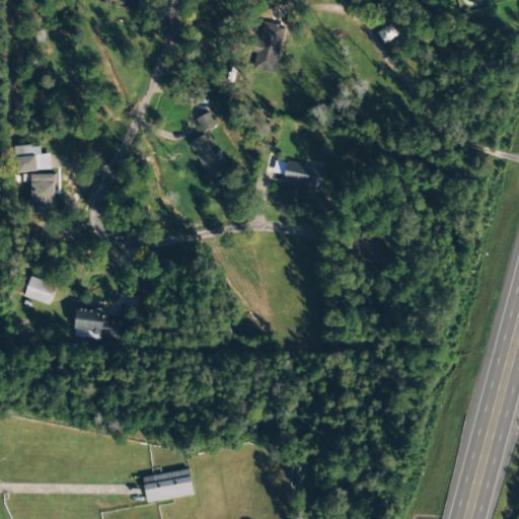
[(135,10),(139,0),(125,0),(124,6),(135,10)]
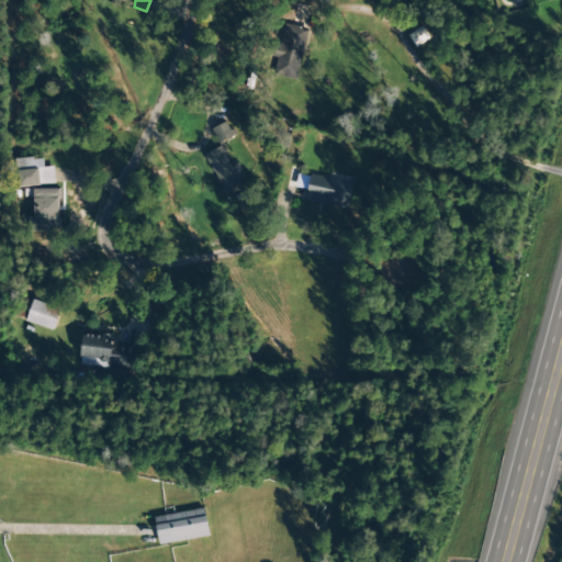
[(298,80),(306,29),(282,24),(276,59),(277,59),(273,76),(298,80)]
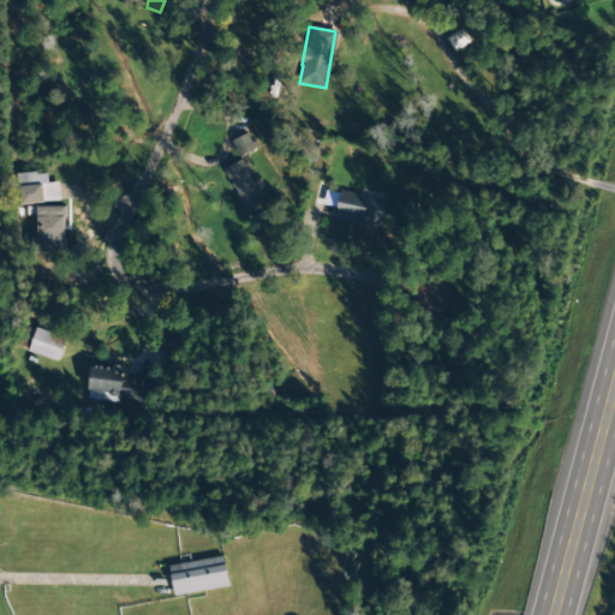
[(255,150),(246,135),(231,142),(238,157),(255,150)]
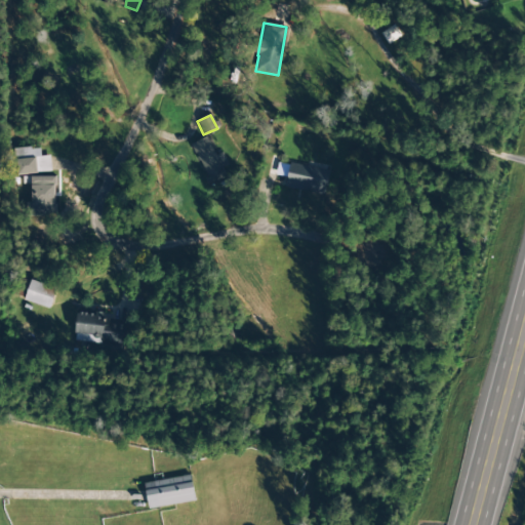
[(215,156),(206,137),(191,145),(210,185),(226,177),(221,168),(228,164),(223,153),(215,156)]
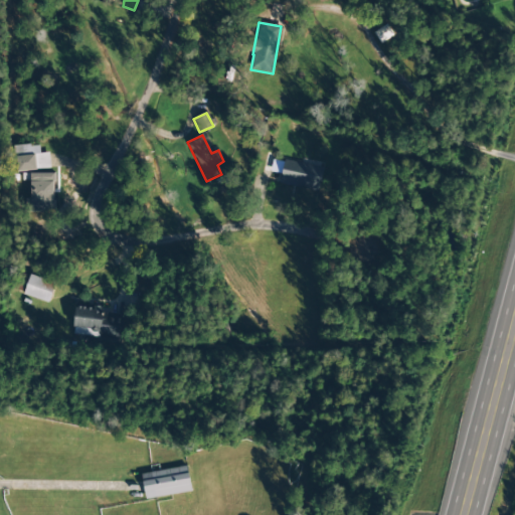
[(14,147),(16,172),(50,169),(48,153),(39,154),(39,145),(14,147)]
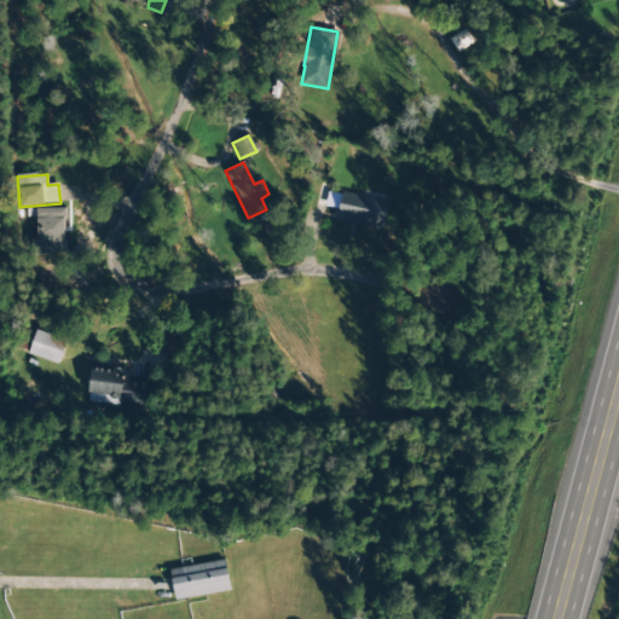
[(335,223),(383,230),(387,202),(330,194),(328,213),(336,214),(335,223)]
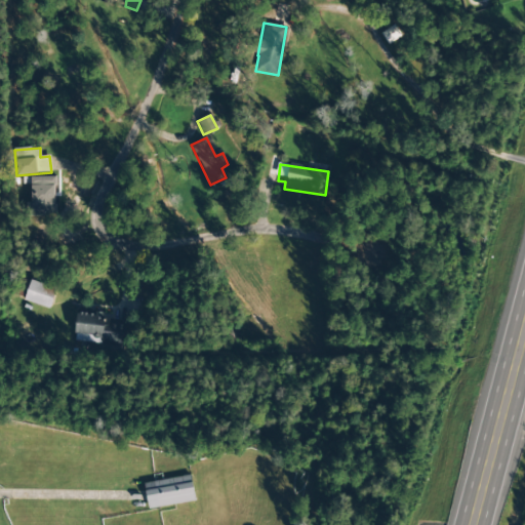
[(54,177),(30,177),(30,204),(26,204),(26,216),(55,216),(54,177)]
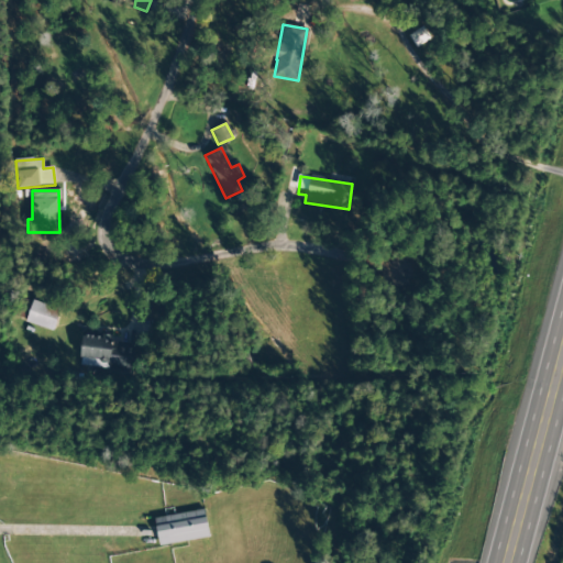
[(53,331),(59,310),(32,301),(25,322),(53,331)]
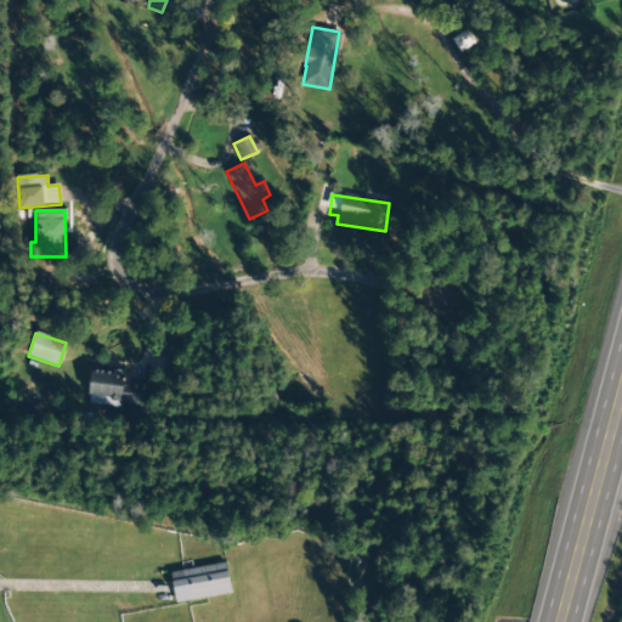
[(86,402),(146,410),(148,386),(129,384),(130,374),(91,369),(86,402)]
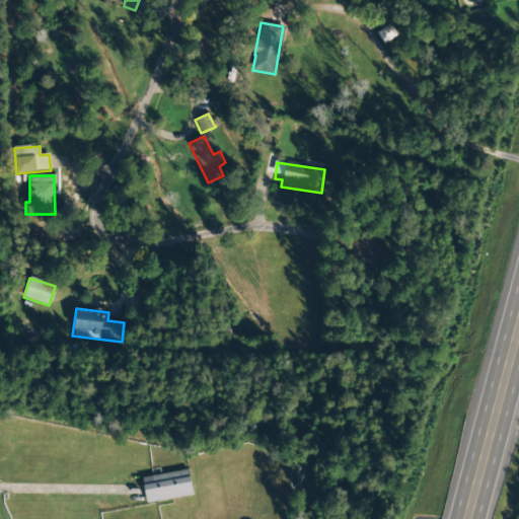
[(145,503),(192,497),(190,471),(142,476),(145,503)]
